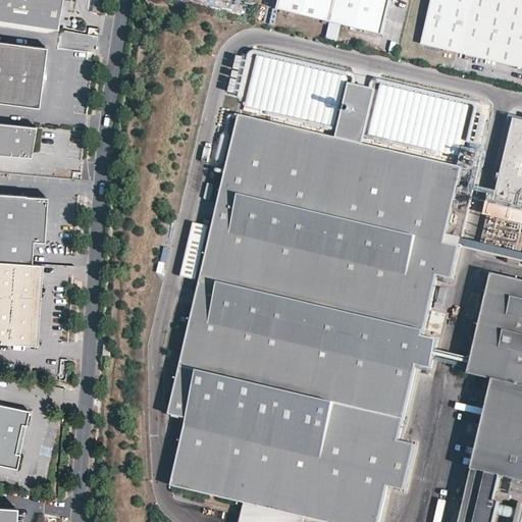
[(52,28),(56,0),(0,0),(0,19),(52,28)]
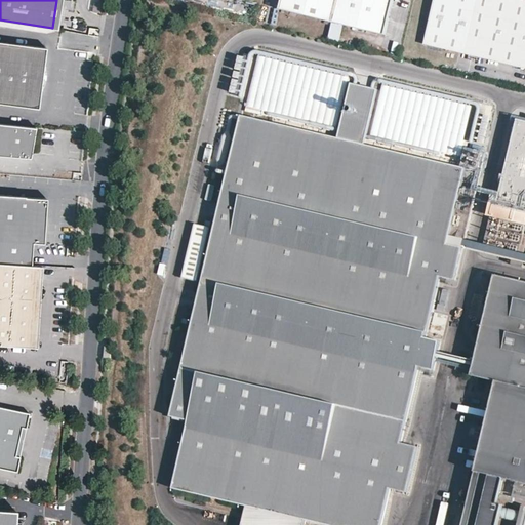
[(335,0),(281,0),(281,4),(332,16),(332,14),(335,0)]
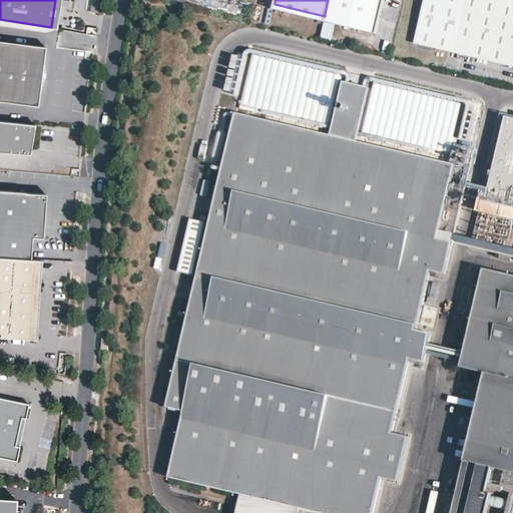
[(384,0),(328,0),(325,14),(377,29),(384,0)]
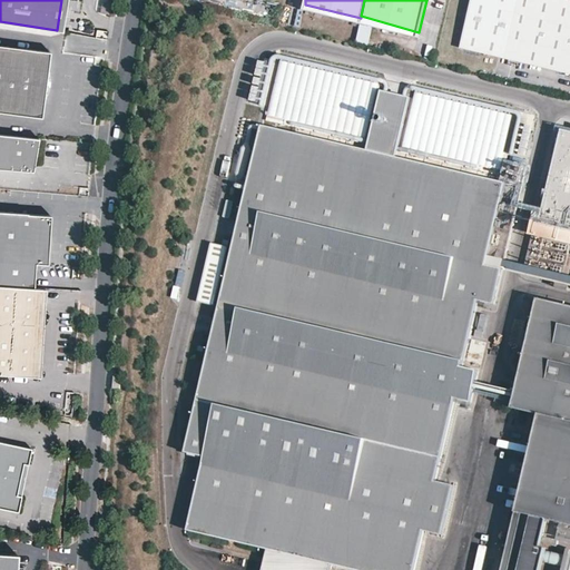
[(569,74),(569,0),(471,0),(460,48),(569,74)]
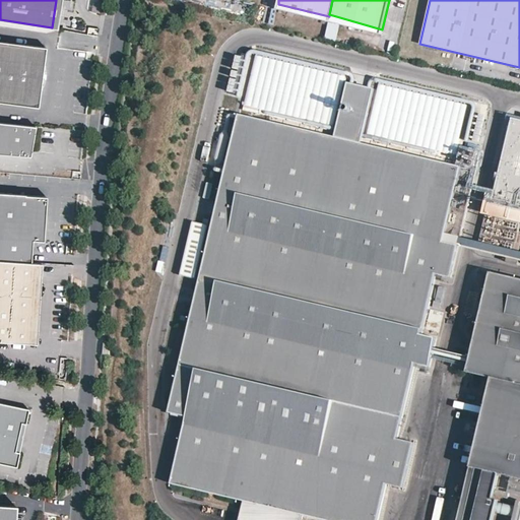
[(0,102),(37,107),(45,47),(0,41),(0,102)]
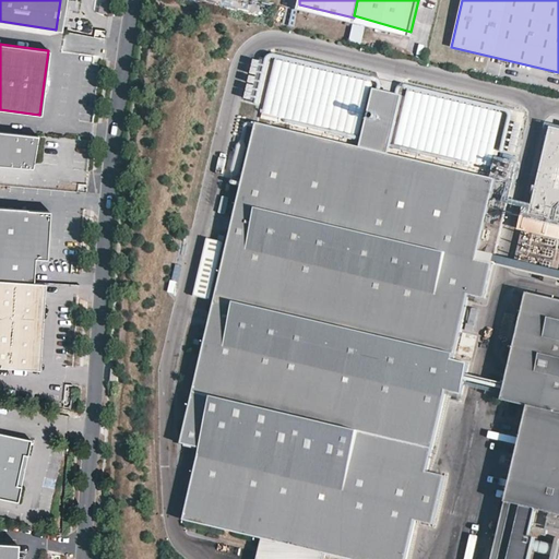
[(356,143),(371,82),(276,60),(261,119),(356,143)]
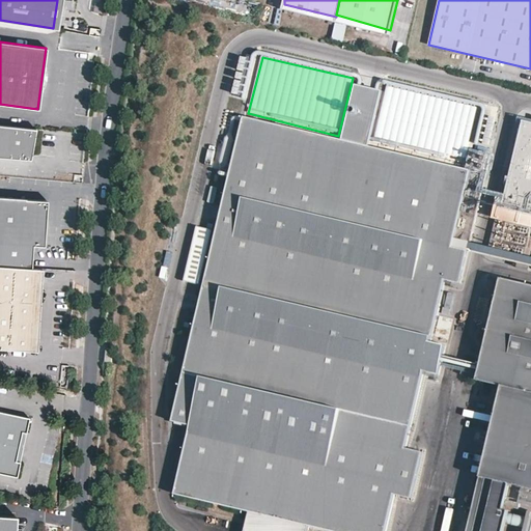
[(459,284),(485,174),(367,146),(381,90),(354,84),(340,140),(243,116),(170,421),(189,425),(172,494),(248,511),(306,525),(331,530),(384,530),(393,495),(410,499),(421,452),(403,448),(422,371),(438,375),(444,345),(429,342),(444,280),(459,284)]
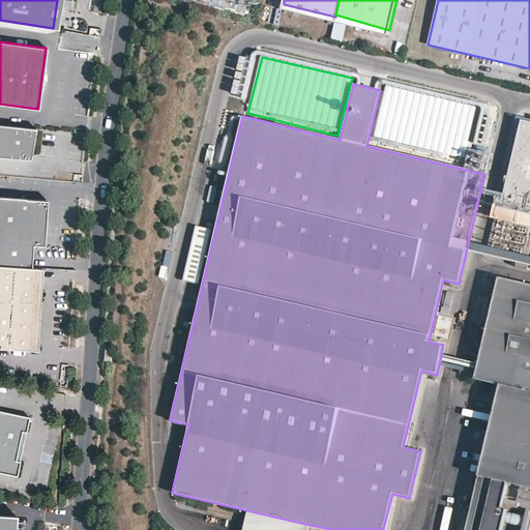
[(476,108),(386,86),(373,142),(463,164),(476,108)]
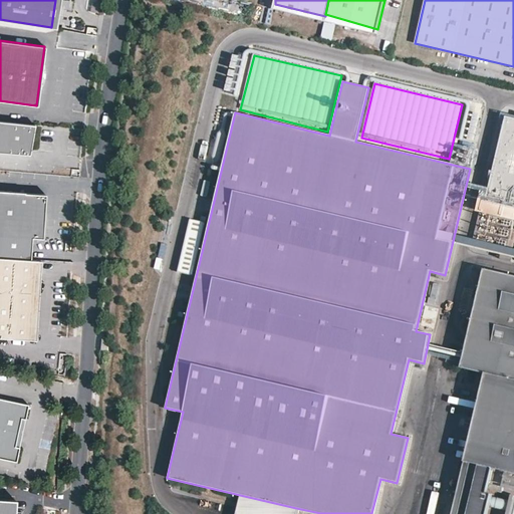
[(513,204),(513,118),(506,117),(487,198),(513,204)]
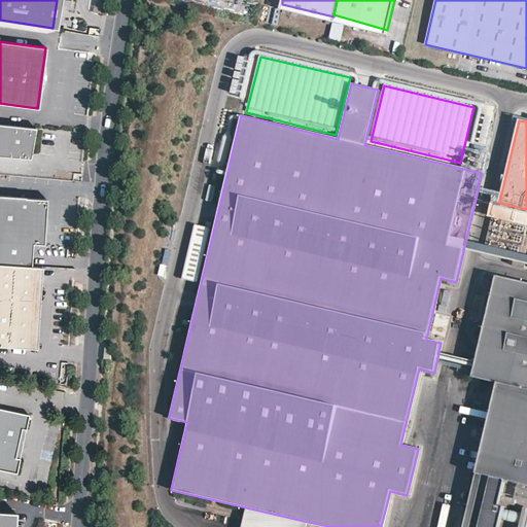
[(0,151),(28,157),(32,127),(0,123),(0,151)]
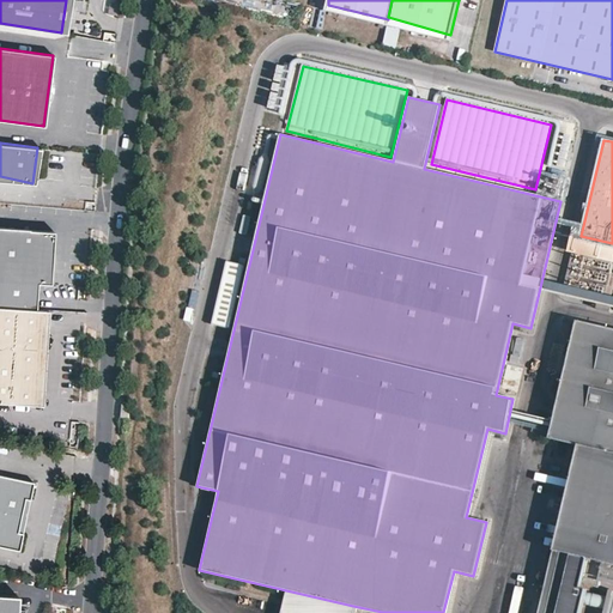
[(0,305),(35,309),(36,290),(37,283),(49,284),(52,255),(53,231),(0,226),(0,305)]
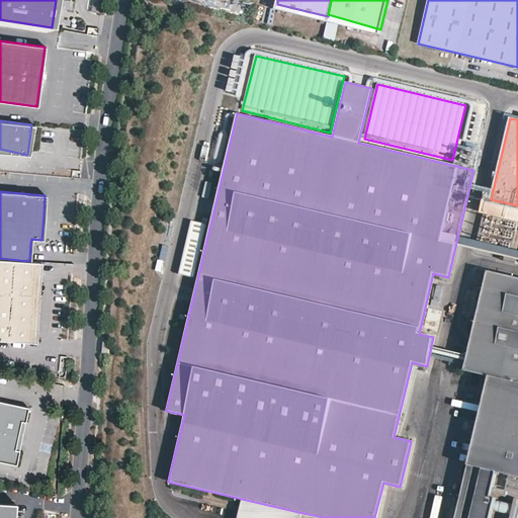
[(517,205),(491,199),(489,199),(486,212),(517,221),(517,205)]
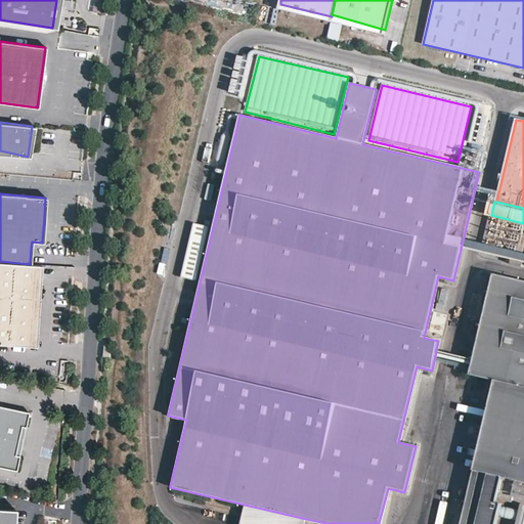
[(32,242),(31,248),(44,248),(46,218),(44,218),(42,243),(32,242)]
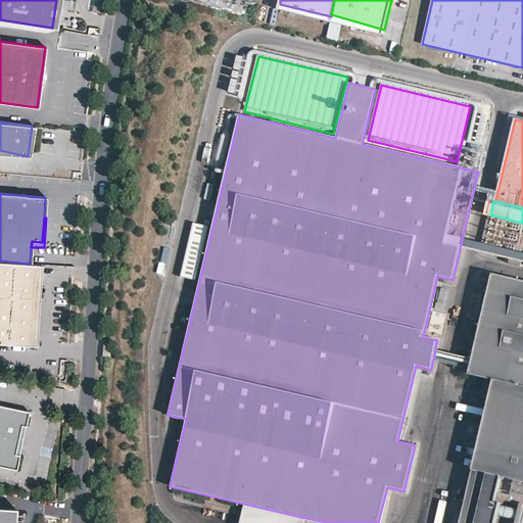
[(0,342),(31,344),(37,264),(30,264),(0,260),(0,342)]
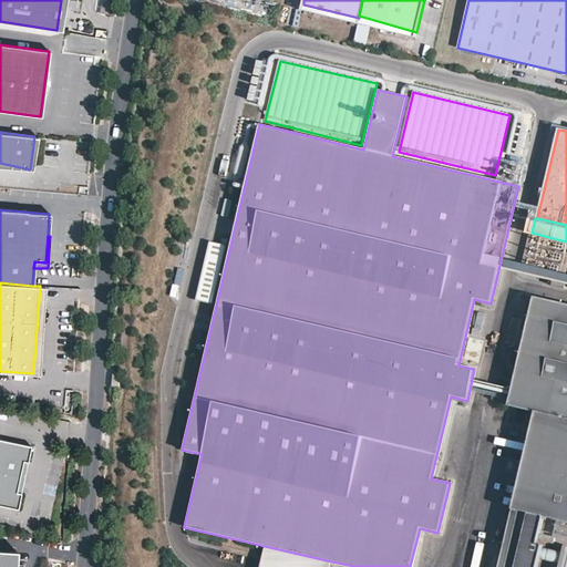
[(43,286),(40,286),(33,373),(37,374),(43,286)]
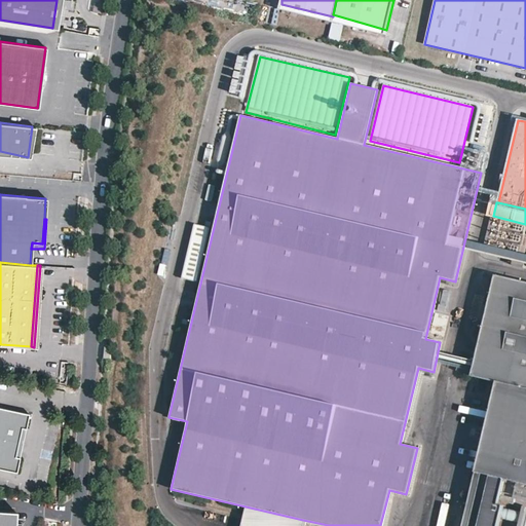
[(525,283),(495,275),(471,377),(496,383),(461,525),(478,525),(481,516),(484,502),(490,476),(525,484),(525,283)]
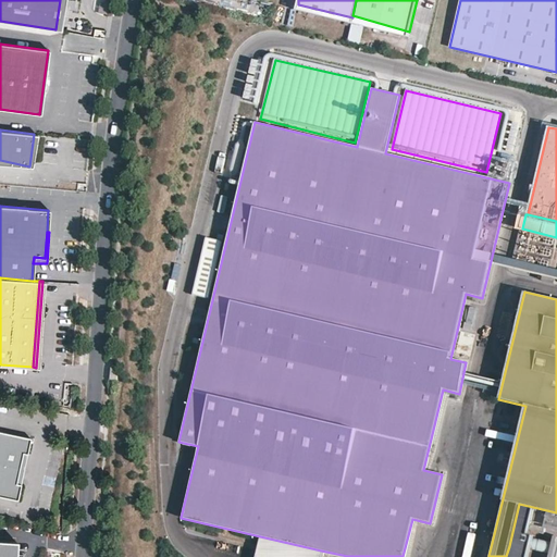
[(22,452),(27,453),(31,437),(0,431),(0,495),(17,499),(21,484),(15,483),(22,452)]
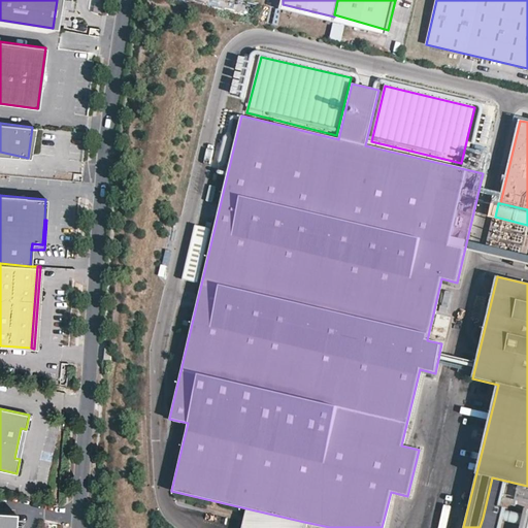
[(14,458),(20,459),(26,429),(21,428),(14,458)]
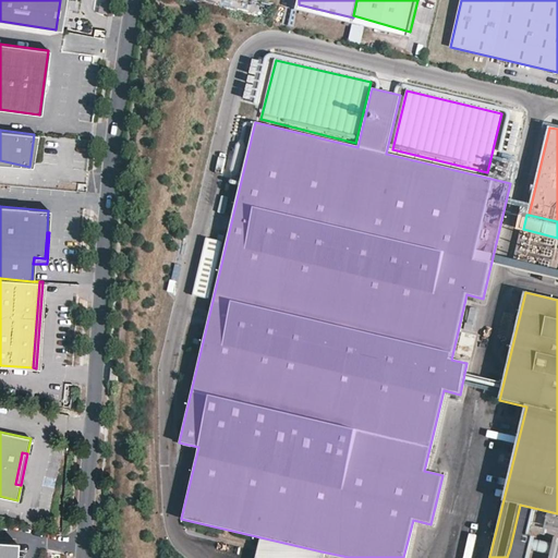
[(557,557),(557,543),(513,533),(510,547),(557,557)]
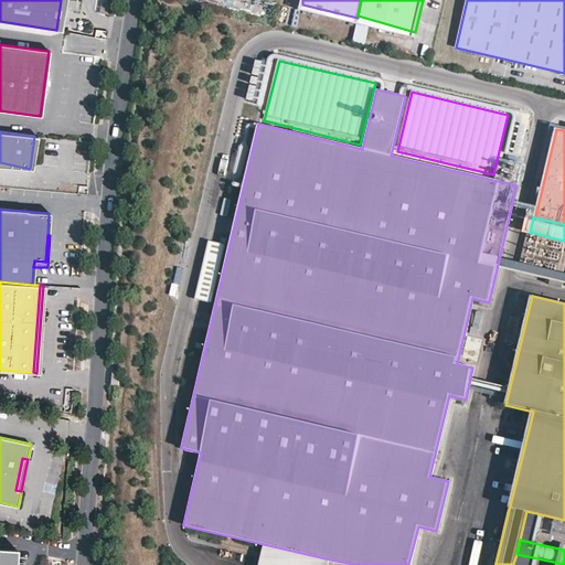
[(324,564),(326,558),(264,544),(258,564),(324,564)]
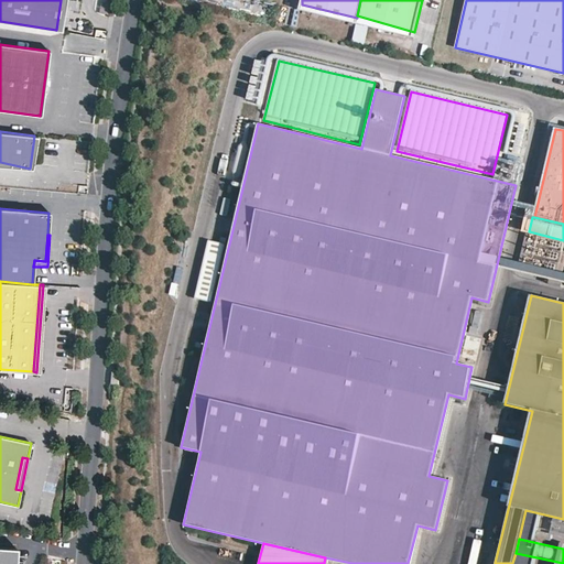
[(13,563),(14,551),(0,550),(0,563),(13,563)]
